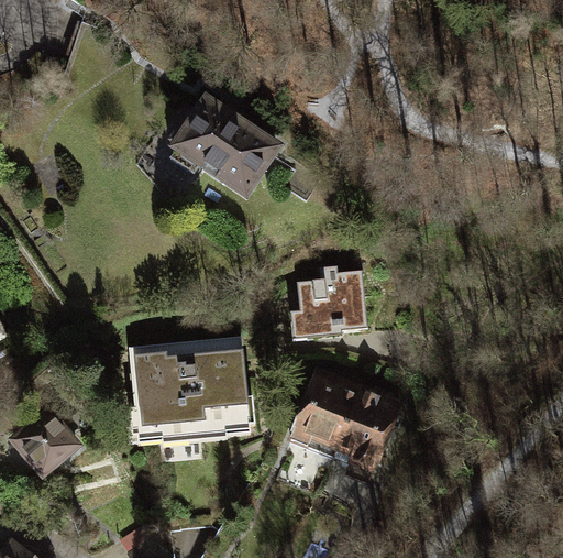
[(198,165),(246,197),(280,146),(207,98),(166,160),(191,176),(198,165)]
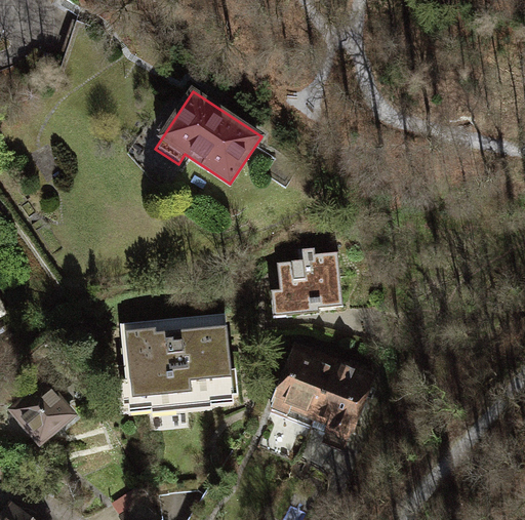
[(297,261),(276,264),(280,293),(271,294),(275,321),(323,315),(322,310),(345,307),(337,250),(312,253),(311,248),(295,250),(297,261)]
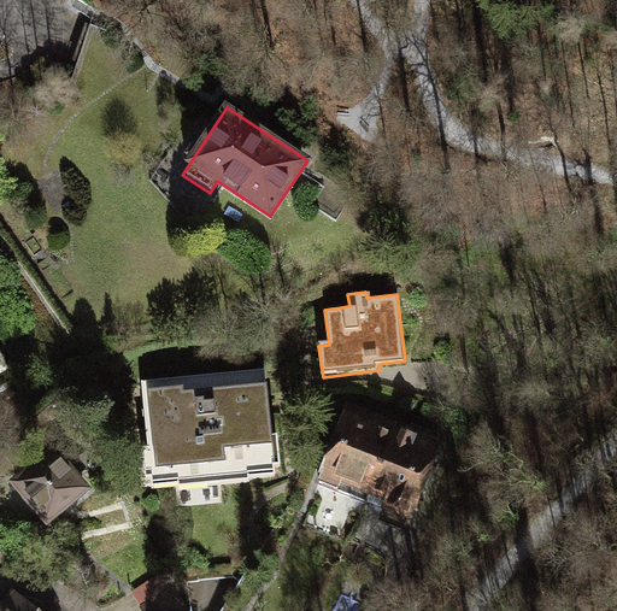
[(0,375),(13,368),(0,344),(0,375)]
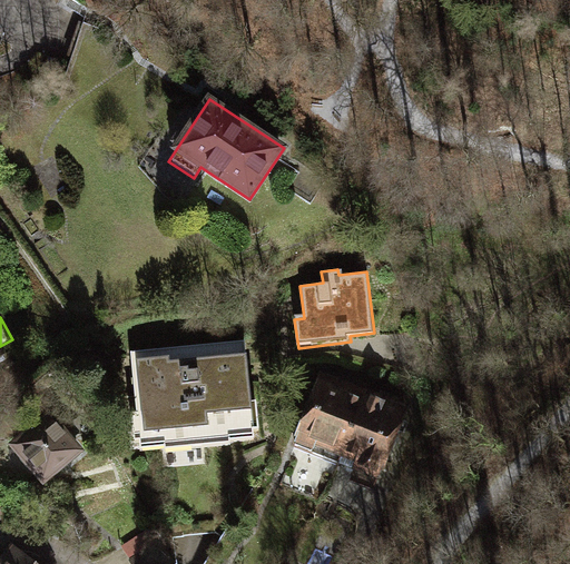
[(244,340),(130,352),(136,414),(131,414),(134,441),(139,441),(140,446),(246,436),(245,421),(248,421),(248,413),(246,401),(249,401),(246,357),(244,340)]
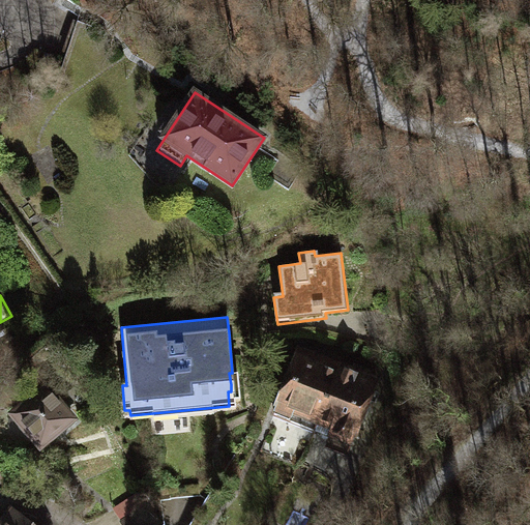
[(318,416),(337,368),(320,360),(324,352),(308,346),(305,355),(296,351),(273,410),(289,416),(293,407),(318,416)]
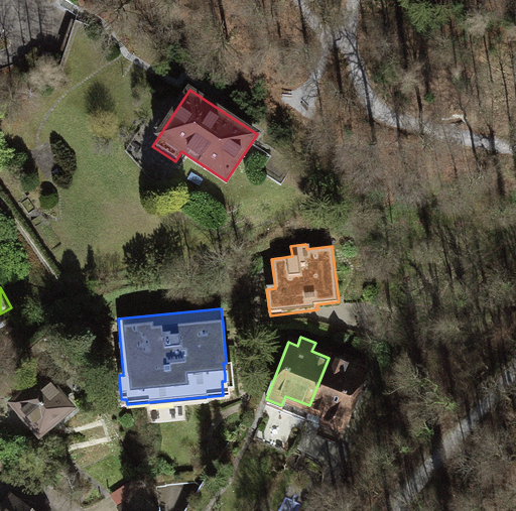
[(343,428),(368,365),(331,351),(329,358),(309,405),(305,414),(343,428)]
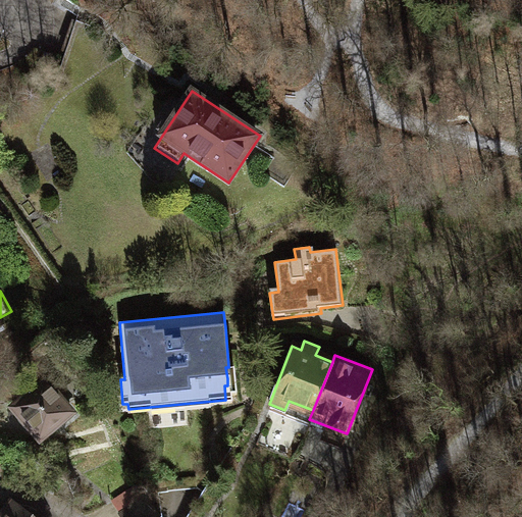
[(60,371),(14,410),(41,443),(79,410),(68,399),(77,391),(60,371)]
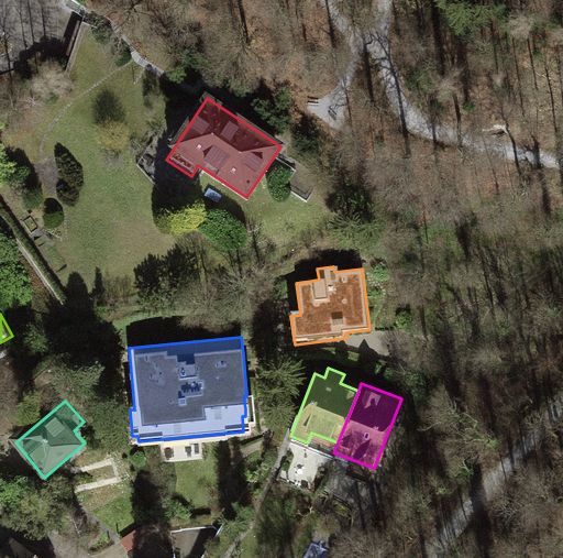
[(151,518),(121,537),(134,557),(152,557),(169,548),(151,518)]
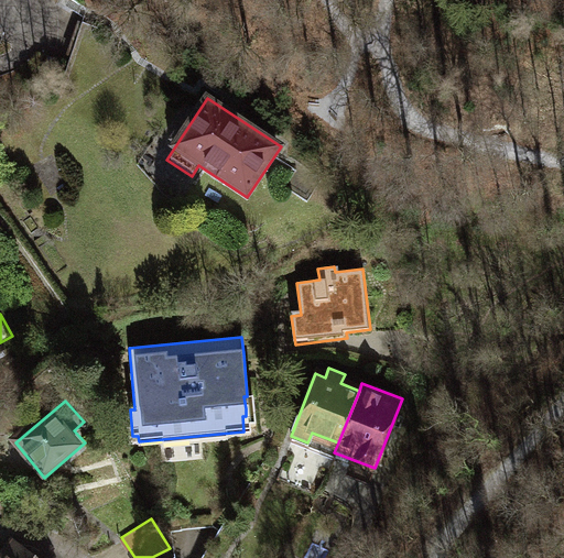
[(0,553),(0,556),(1,557),(40,557),(13,537),(0,553)]
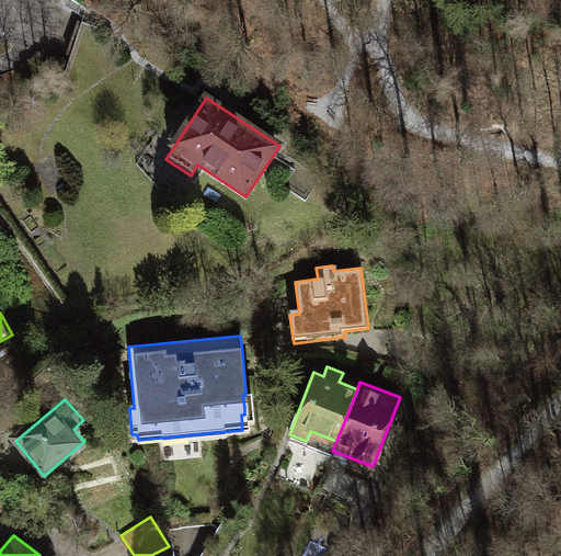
All buildings are outlined.
